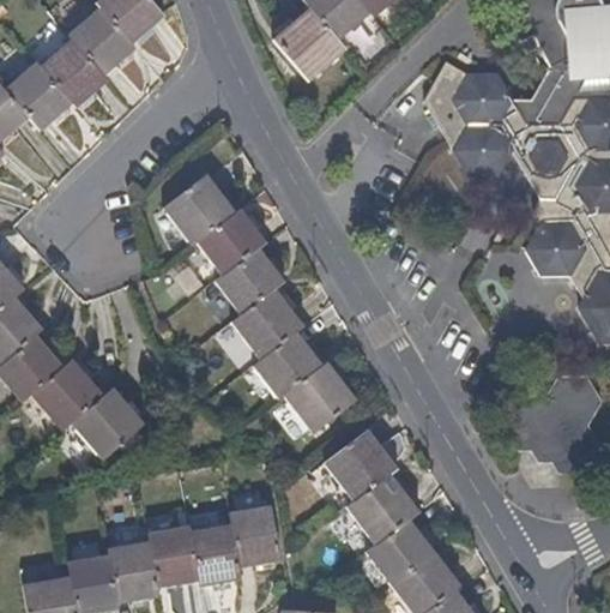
[(131,34),(97,0),(91,0),(62,28),(67,32),(103,68),(134,37),(131,34)]
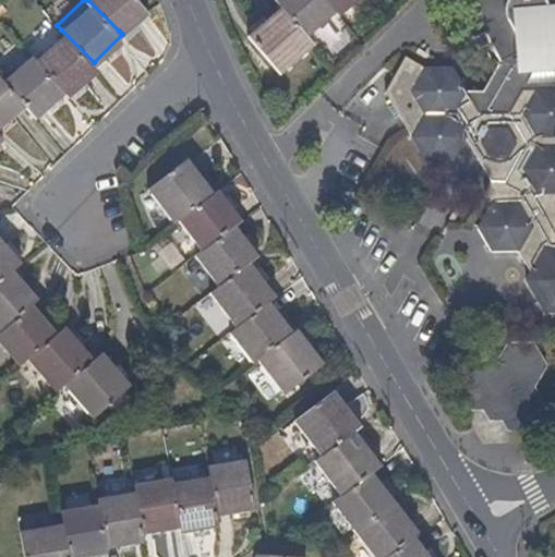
[(144,4),(139,0),(88,0),(119,31),(144,4)]
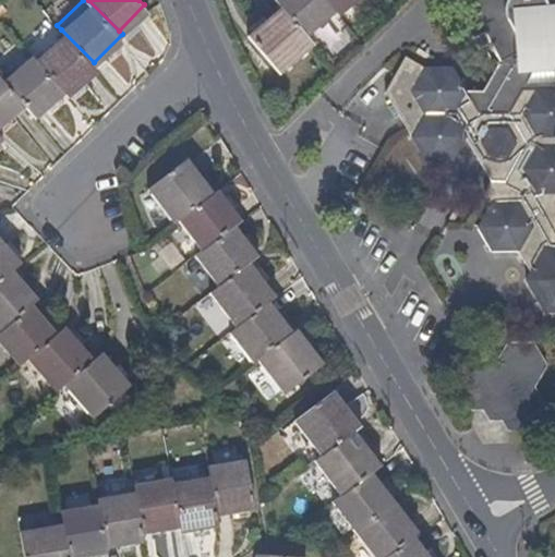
[(288,7),(312,37),(338,14),(340,13),(328,0),(280,0),(286,8),(288,7)]
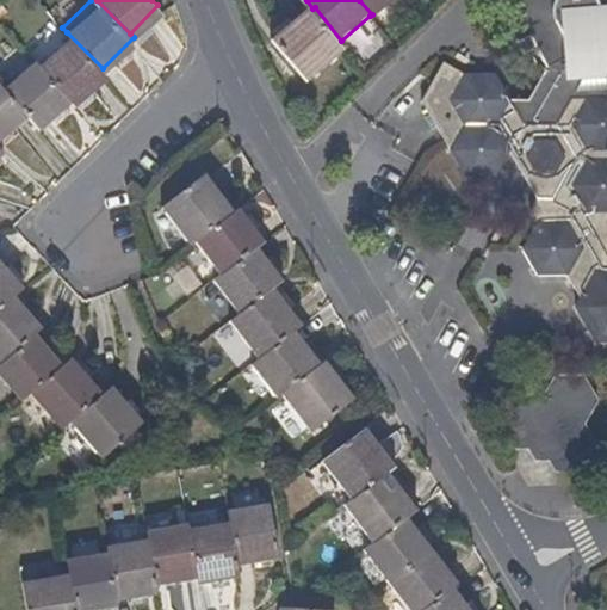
[(359,0),(372,14),(370,16),(376,22),(402,0),(359,0)]
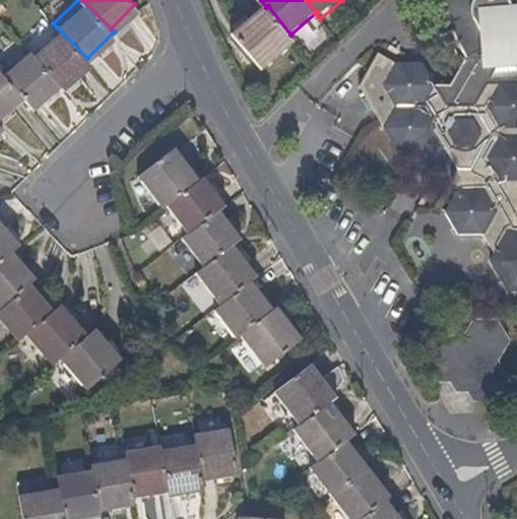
[(401,65),(383,56),(362,87),(400,151),(427,153),(439,133),(461,169),(455,182),(460,191),(450,214),(462,236),(490,236),(500,254),(494,264),(514,295),(516,295),(516,0),(440,0),(439,11),(440,26),(445,39),(456,36),(469,59),(455,85),(440,86),(426,64),(401,65)]
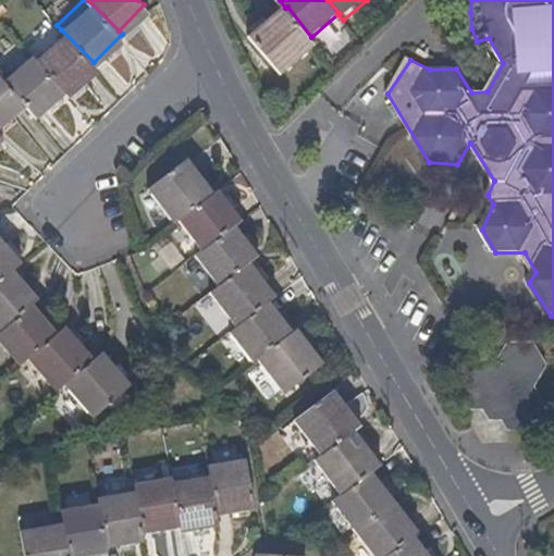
[(285,8),(250,36),(281,74),(318,45),(311,37),(287,7),(285,8)]
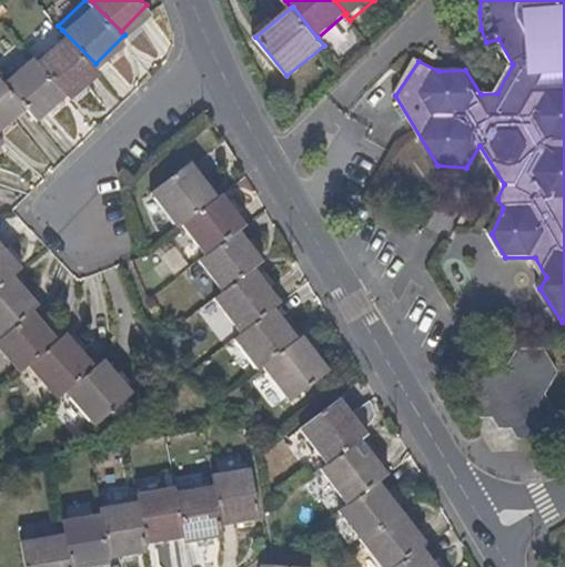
[(96,63),(62,30),(36,54),(68,89),(71,91),(98,66),(96,63)]
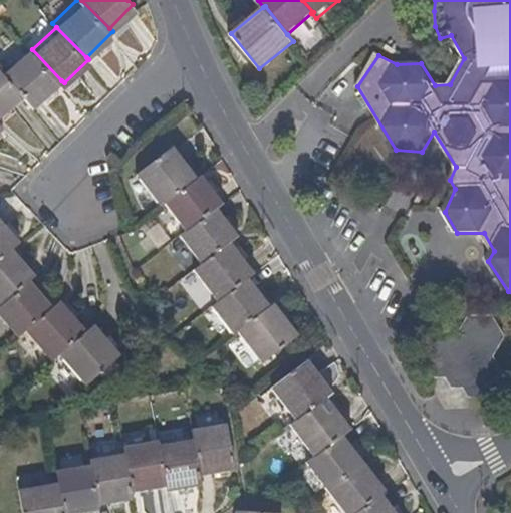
[(33,108),(61,80),(32,49),(28,46),(0,74),(23,97),(33,108)]
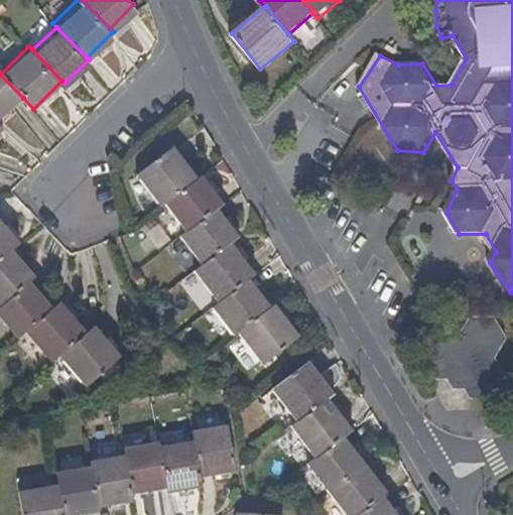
[(0,75),(0,122),(23,98),(0,75)]
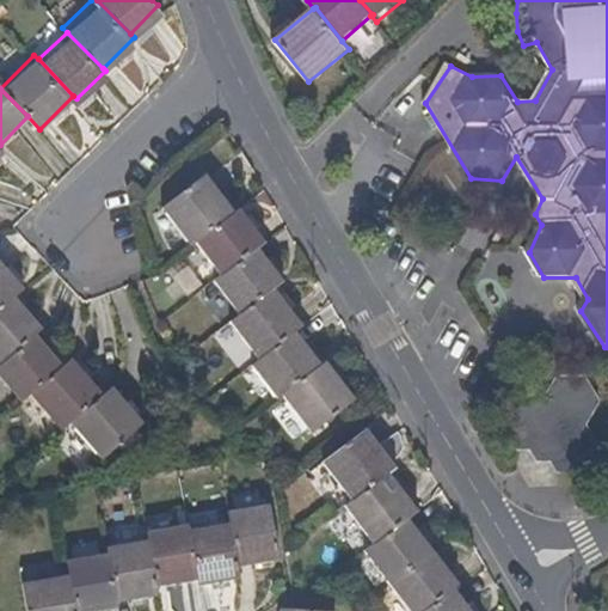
[(159,203),(189,242),(192,240),(233,209),(203,170),(159,203)]
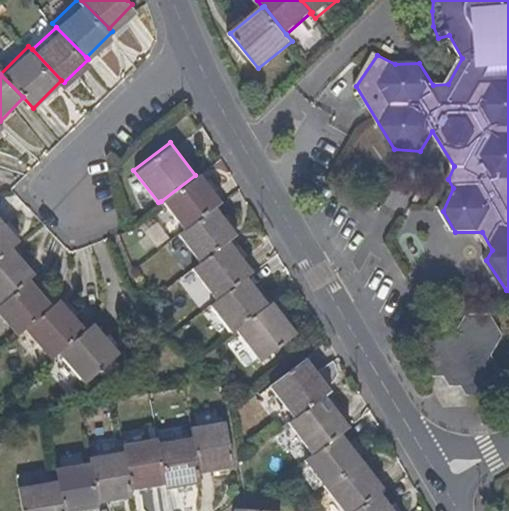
[(161,201),(183,229),(215,205),(221,201),(199,172),(195,175),(161,201)]
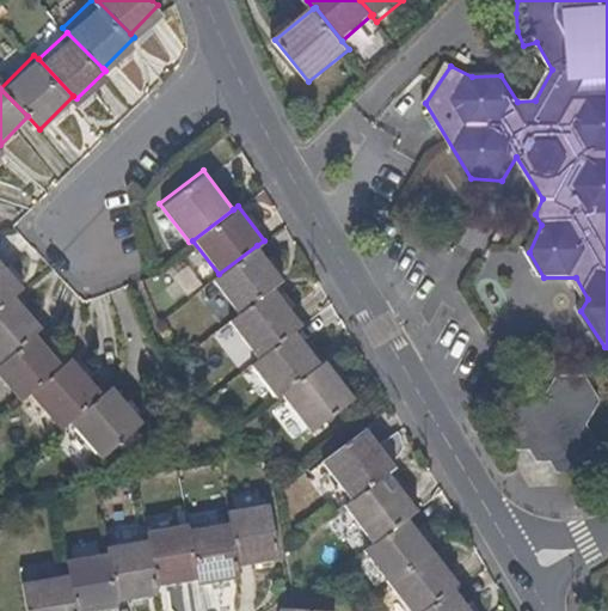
[(269,287),(281,279),(257,245),(219,274),(212,280),(237,312),(269,287)]
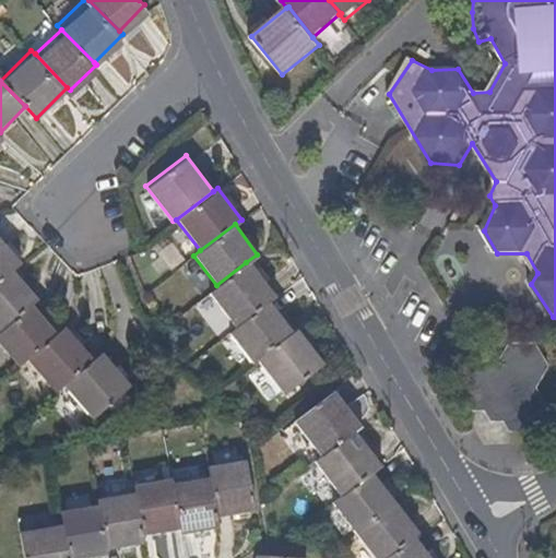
[(0,281),(13,270),(22,262),(0,236),(0,281)]
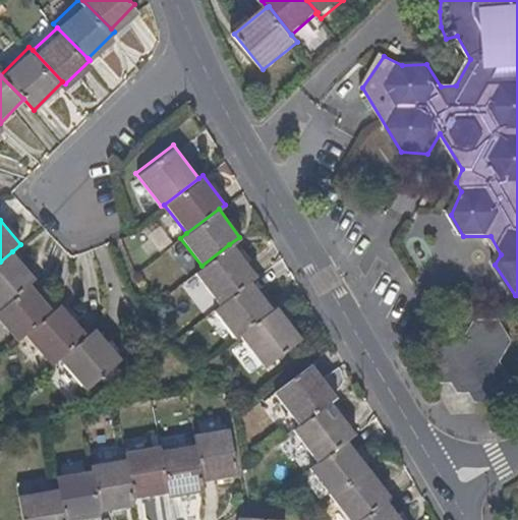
[(192,273),(217,304),(247,281),(254,276),(229,244),(202,266),(192,273)]
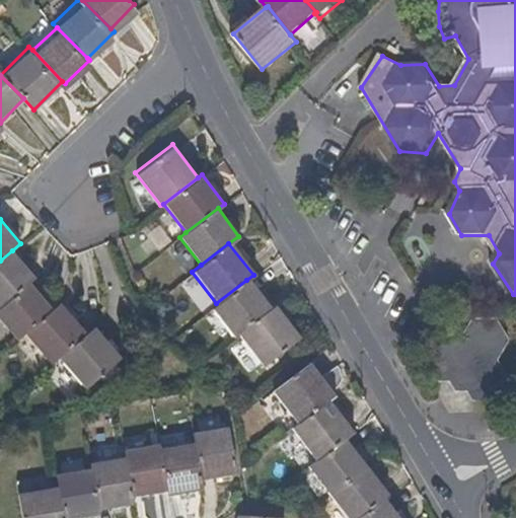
[(31,281),(37,278),(12,250),(0,261),(0,307),(1,308),(31,281)]
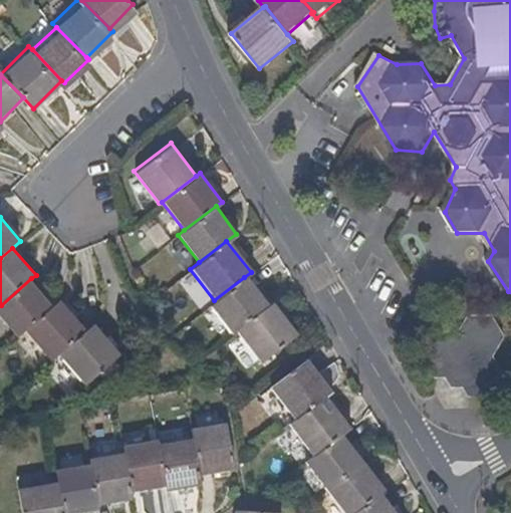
[(207,305),(229,334),(235,330),(267,305),(244,277),(214,300),(207,305)]
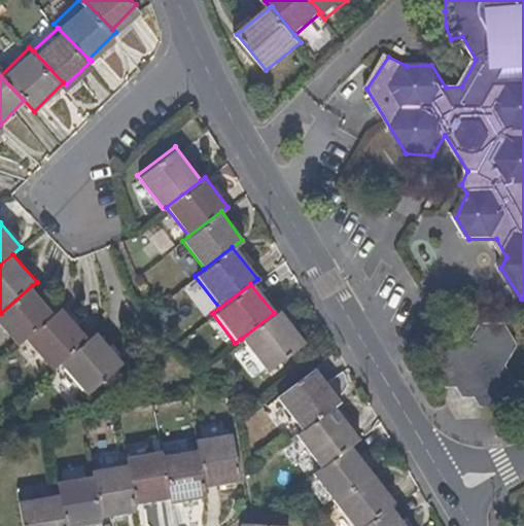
[(0,322),(20,345),(28,338),(56,313),(32,285),(1,313),(0,314),(0,322)]
